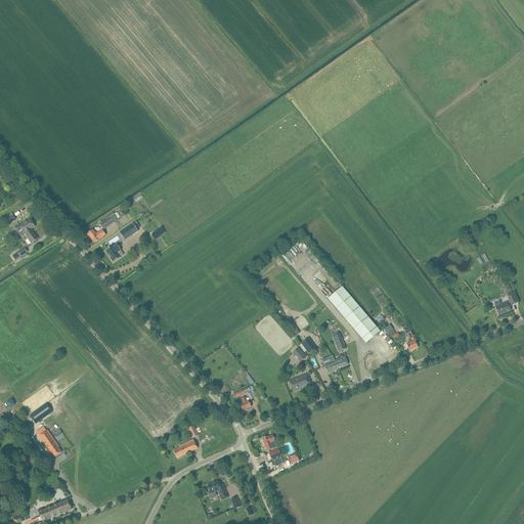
[(99,224),(102,228),(103,229),(118,220),(120,218),(120,217),(122,216),(119,213),(117,214),(117,213),(114,214),(113,213),(105,217),(106,219),(101,222),(99,224)]
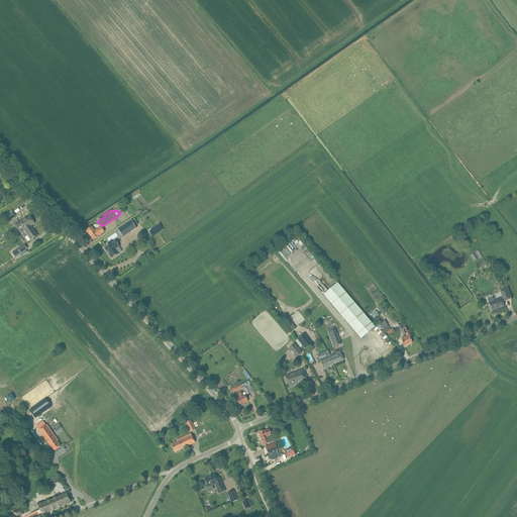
[(12,212),(5,217),(7,221),(15,216),(12,212)]
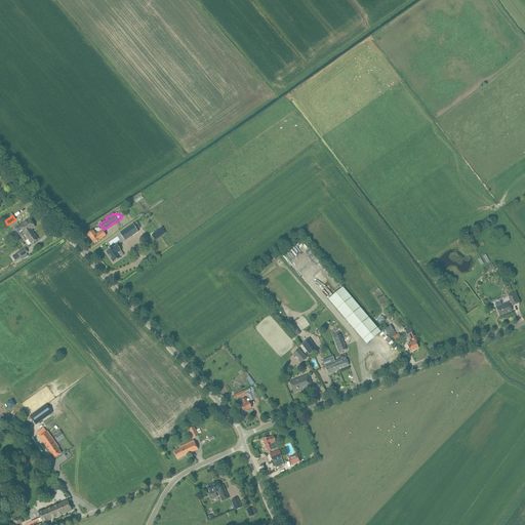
[(30,219),(26,223),(14,230),(16,233),(17,232),(21,237),(22,236),(25,234),(31,230),(35,227),(30,219)]
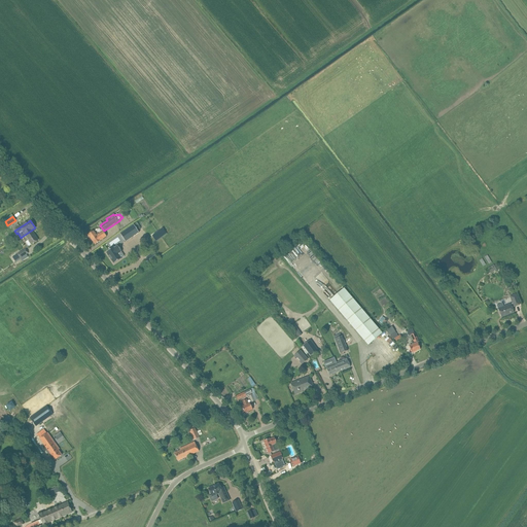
[(126,243),(139,234),(138,234),(133,225),(119,235),(126,243)]
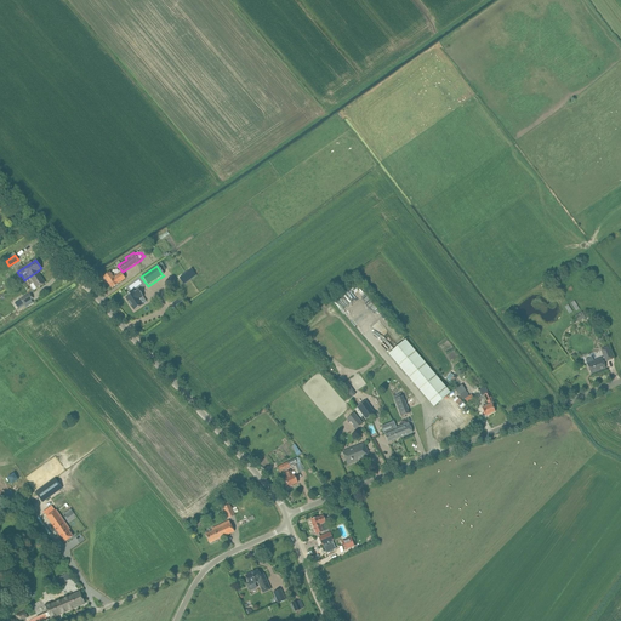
[(195,275),(192,269),(180,278),(184,285),(195,275)]
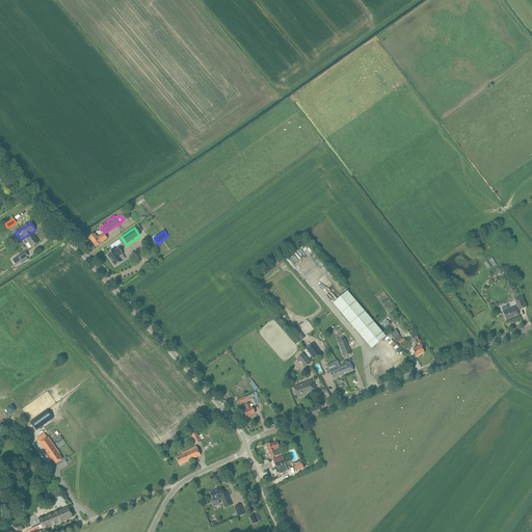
[(25,237),(22,239),(26,244),(28,243),(31,247),(32,246),(33,245),(38,242),(31,233),(25,237)]
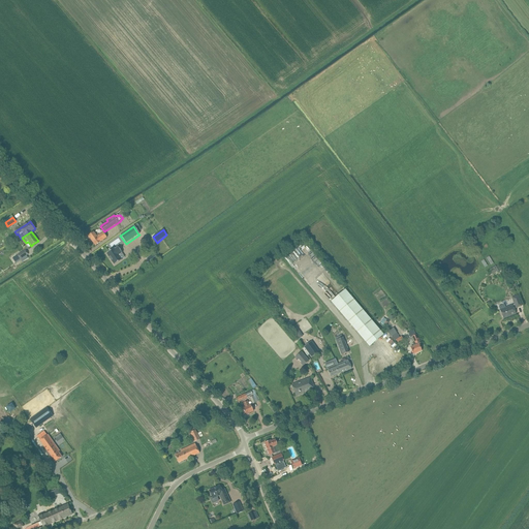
[(93,231),(92,232),(88,236),(95,246),(106,237),(102,232),(97,237),(93,231)]
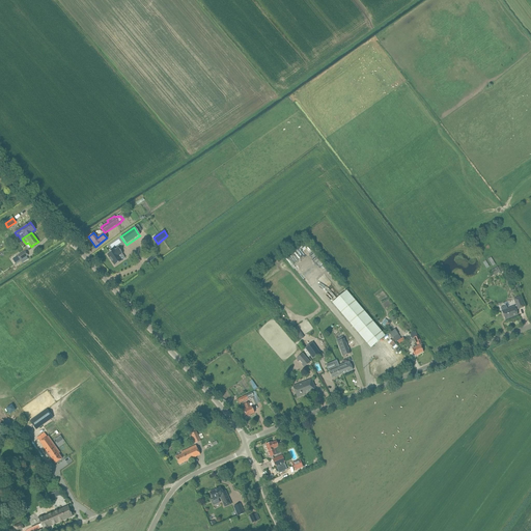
[(122,254),(118,248),(115,250),(114,249),(107,254),(114,266),(122,260),(119,256),(122,254)]
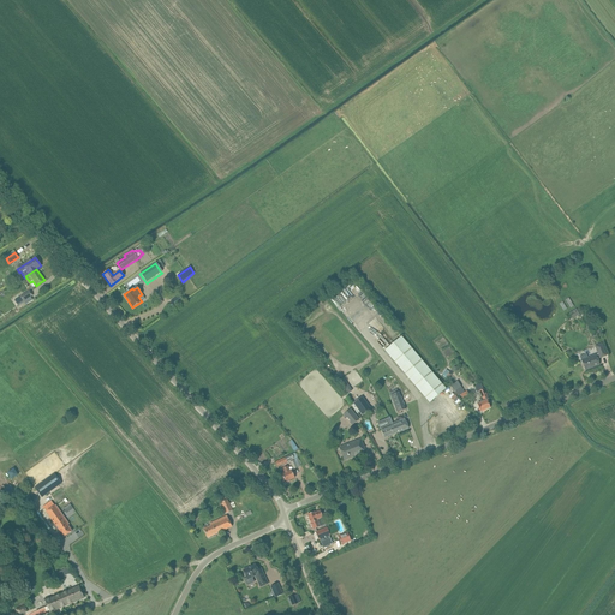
[(33,297),(29,291),(15,300),(18,306),(24,302),(33,297)]
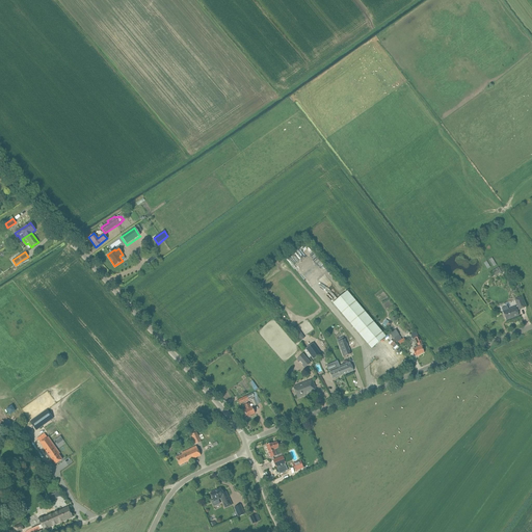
[(488,261),(488,260),(484,263),(488,269),(493,266),(494,266),(497,264),(493,258),(488,261)]
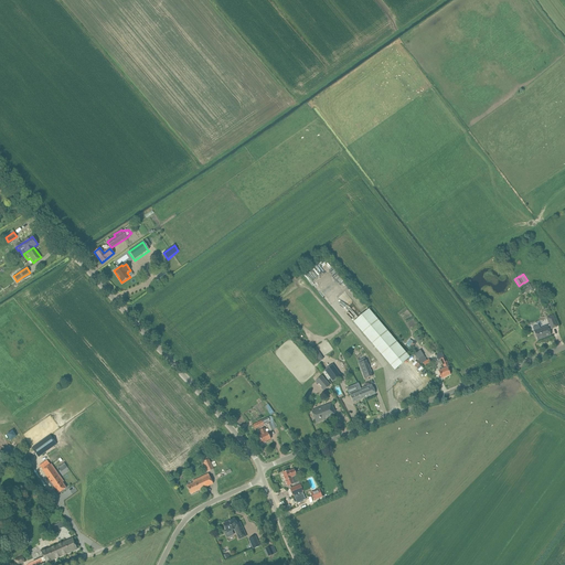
[(395,332),(391,336),(369,309),(353,322),(394,371),(409,358),(395,340),(400,337),(395,332)]
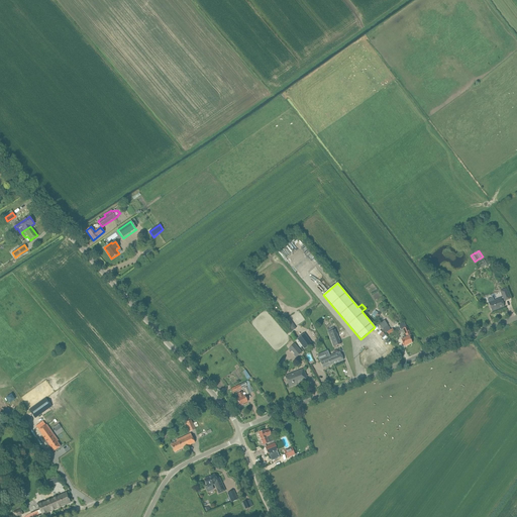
[(504,301),(510,299),(506,289),(500,291),(503,298),(501,299),(501,298),(494,301),(494,302),(489,304),(492,311),(504,307),(502,302),(504,301)]
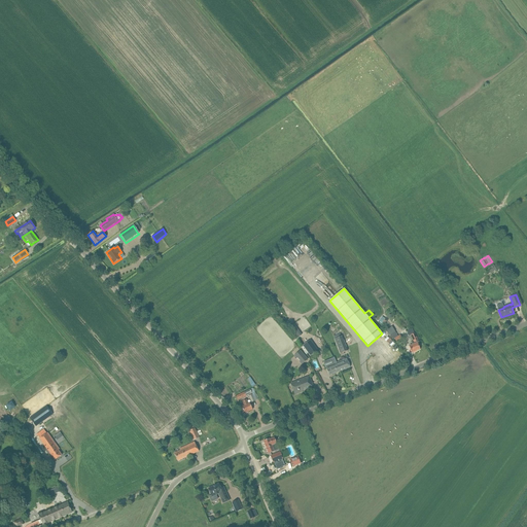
[(299,326),(296,327),(295,325),(293,325),(297,337),(302,336),(299,326)]
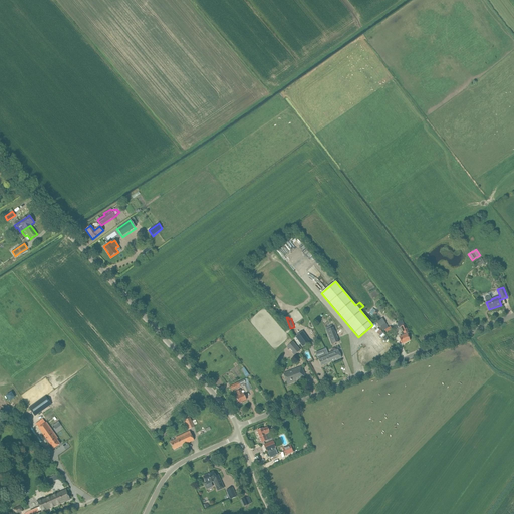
[(384,331),(387,334),(393,331),(390,326),(389,327),(381,318),(377,322),(383,331),(384,331)]
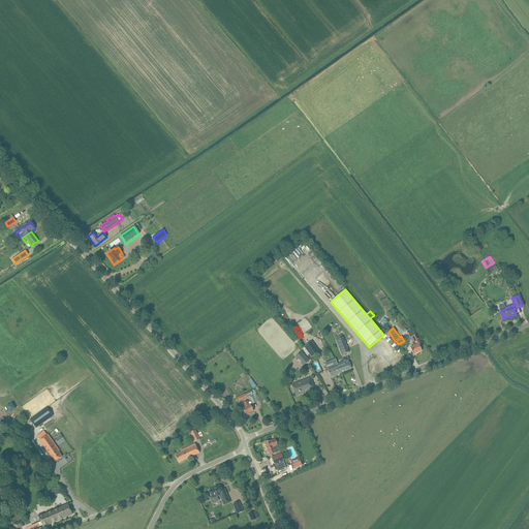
[(413,331),(409,333),(411,338),(413,337),(415,342),(413,343),(414,346),(411,347),(411,349),(413,353),(422,350),(419,347),(421,347),(419,343),(416,335),(415,335),(413,331)]
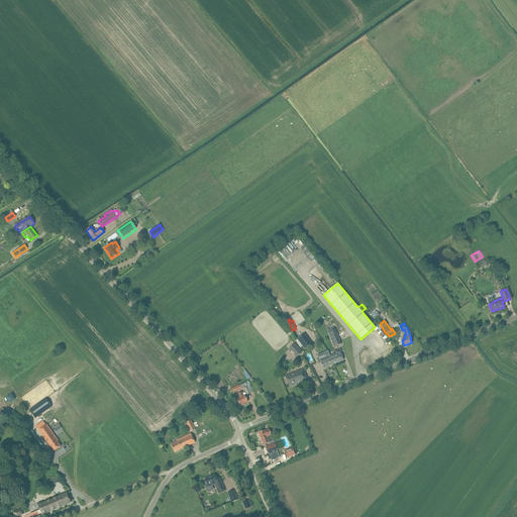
[(341,344),(335,329),(328,332),(334,346),(341,344)]
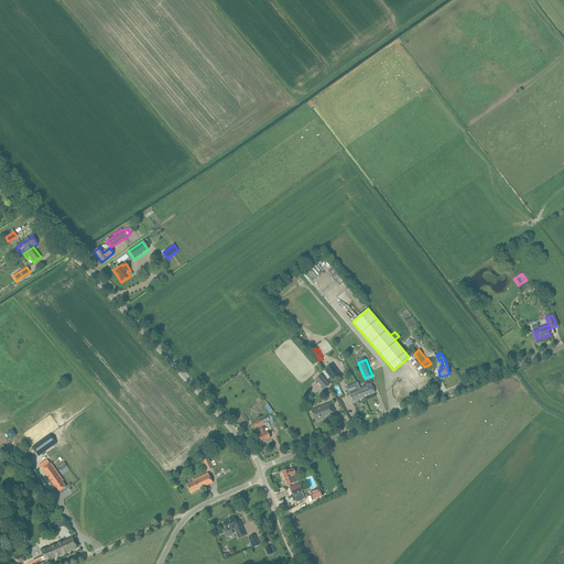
[(332,365),(324,370),(332,381),(340,376),(332,365)]
